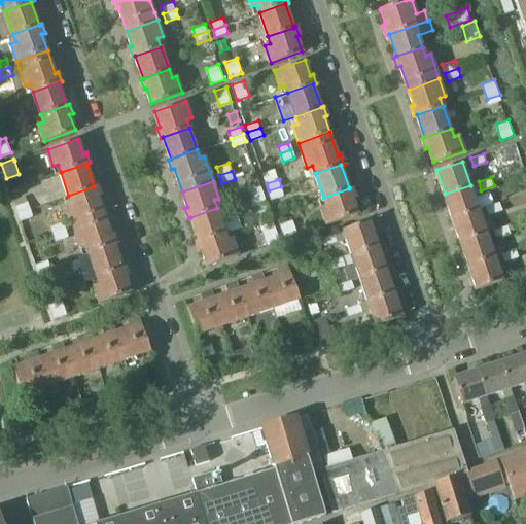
[(98,185),(94,186),(68,196),(71,203),(66,204),(72,222),(103,211),(98,196),(101,195),(98,185)]
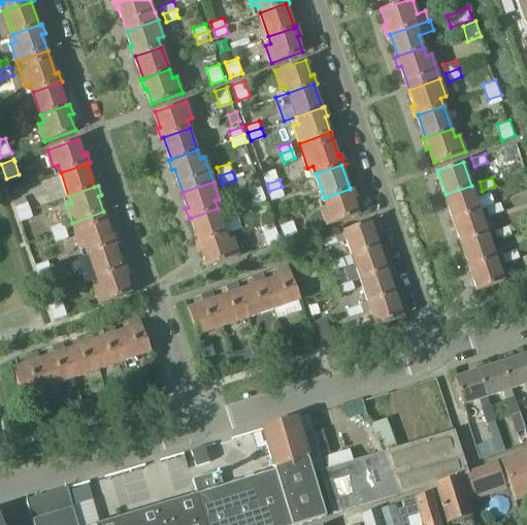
[(249,190),(251,197),(264,192),(262,186),(249,190)]
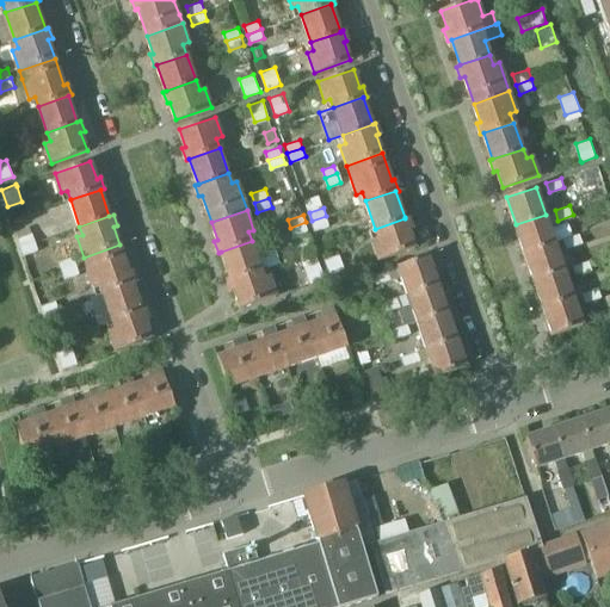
[(516,224),(525,252),(554,241),(546,215),(516,224)]
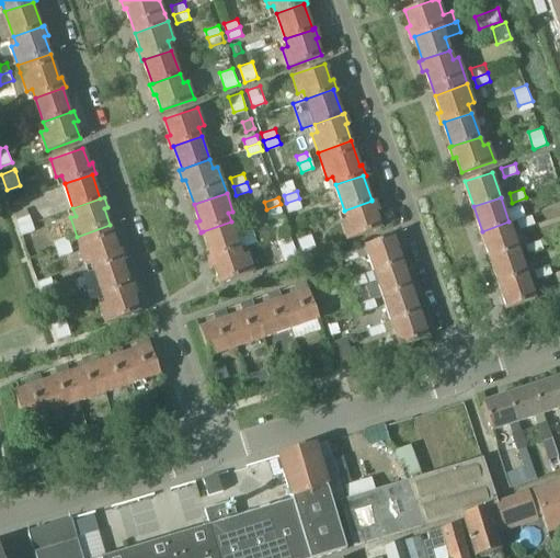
[(303,207),(299,198),(286,203),(289,212),(303,207)]
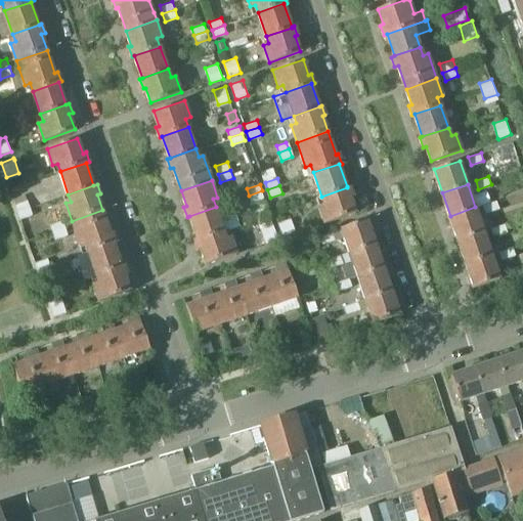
[(350,185),(347,186),(347,187),(321,197),(323,203),(318,205),(324,222),(355,212),(350,197),(353,196),(350,185)]
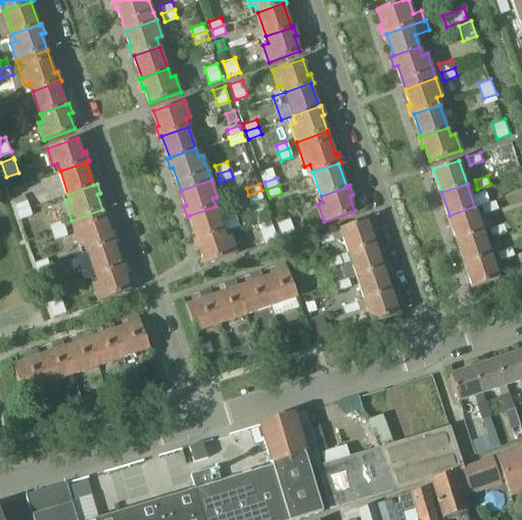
[(265,198),(262,190),(248,195),(251,203),(265,198)]
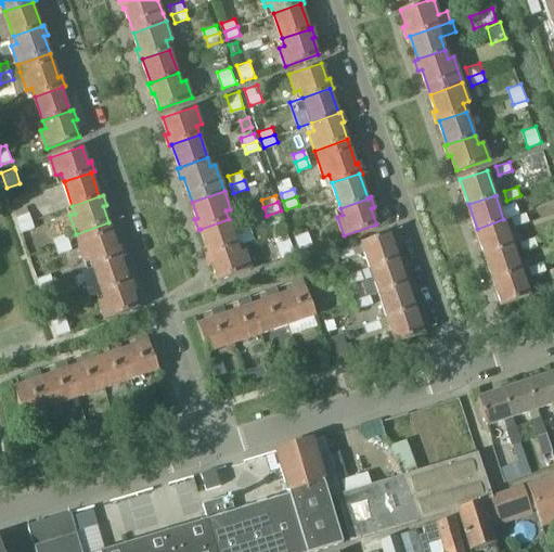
[(15,215),(18,225),(31,219),(28,210),(15,215)]
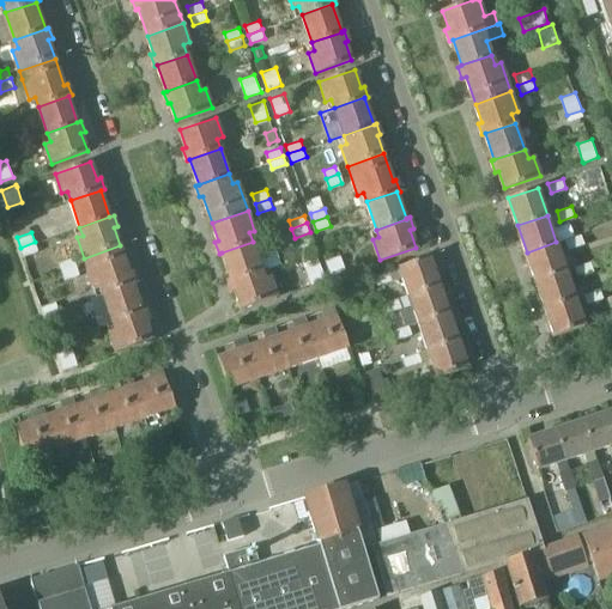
[(585,243),(582,233),(565,238),(569,249),(585,243)]
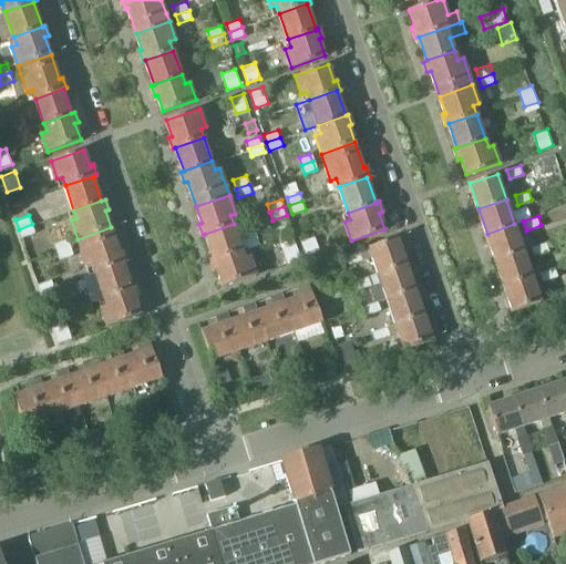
[(22,238),(23,237),(35,233),(32,224),(19,229),(22,238)]
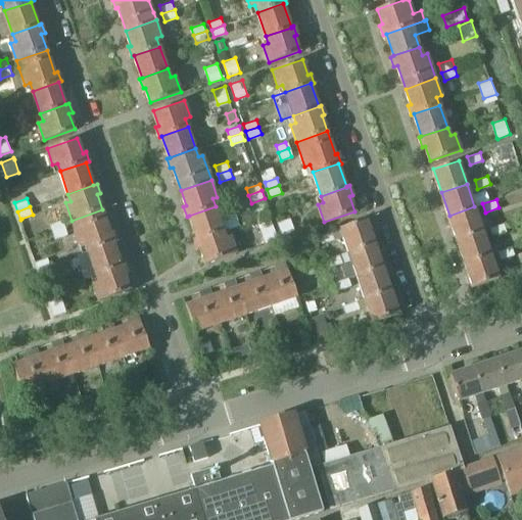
[(189,216),(197,237),(223,229),(216,206),(189,216)]
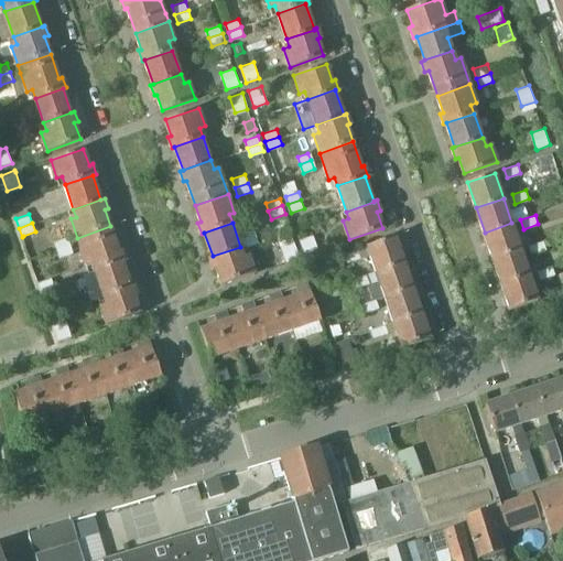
[(511,223),(485,233),(494,258),(521,248),(511,223)]
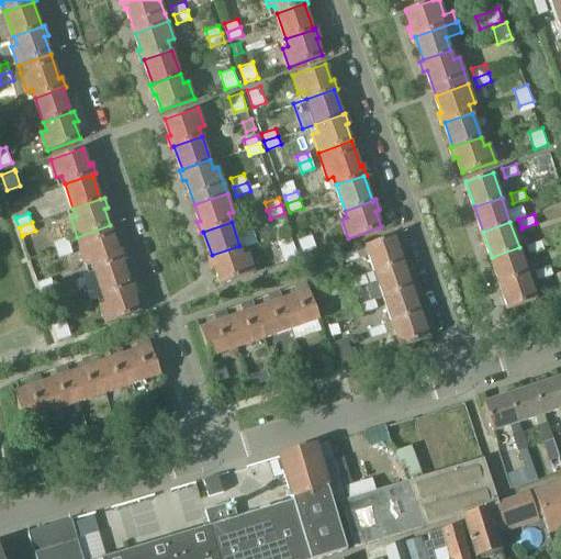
[(94,270),(122,261),(126,260),(122,249),(119,250),(110,225),(77,237),(86,263),(91,260),(94,270)]
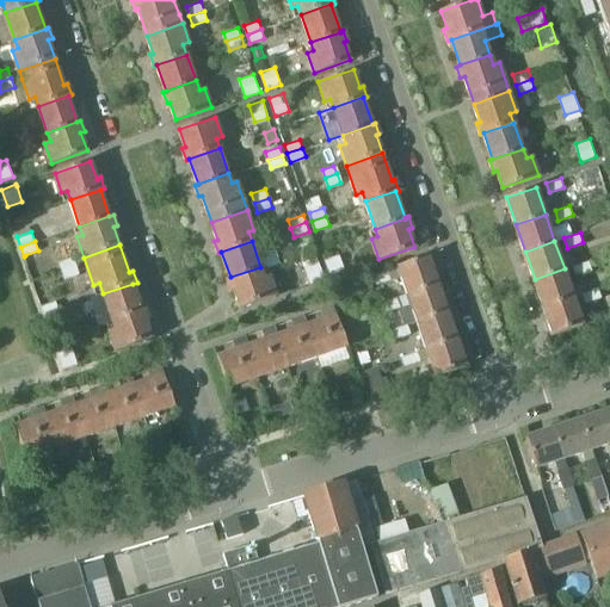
[(325,259),(331,276),(345,271),(339,254),(325,259)]
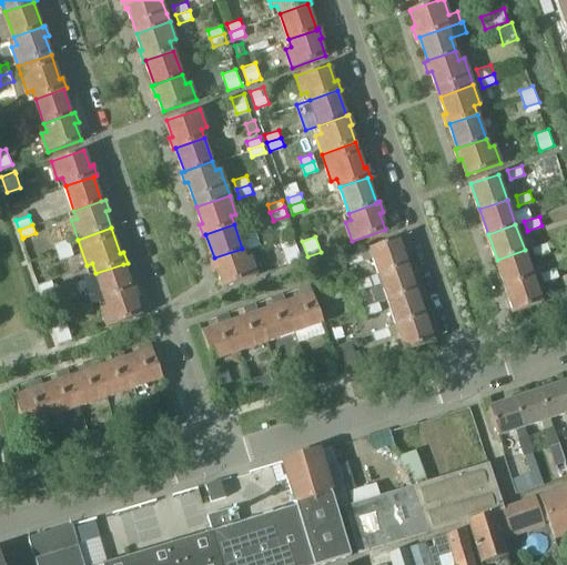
[(58,251),(71,246),(68,238),(54,242),(58,251)]
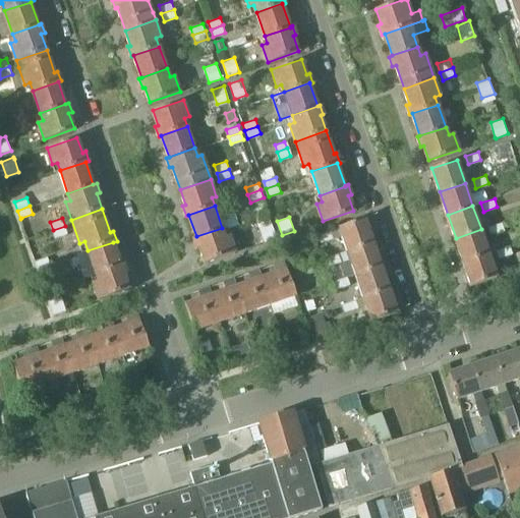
[(340,227),(348,249),(373,241),(365,218),(340,227)]
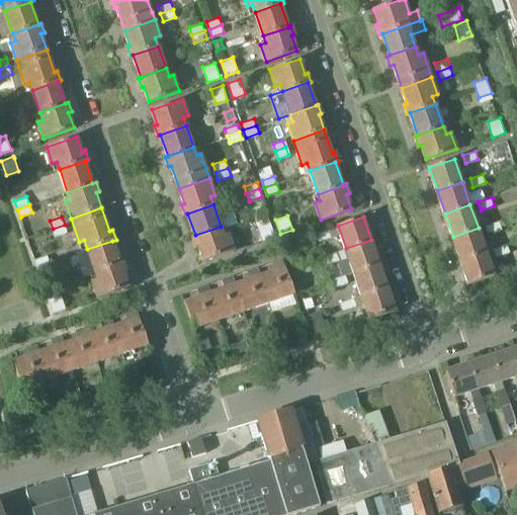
[(502,229),(498,220),(486,224),(488,234),(502,229)]
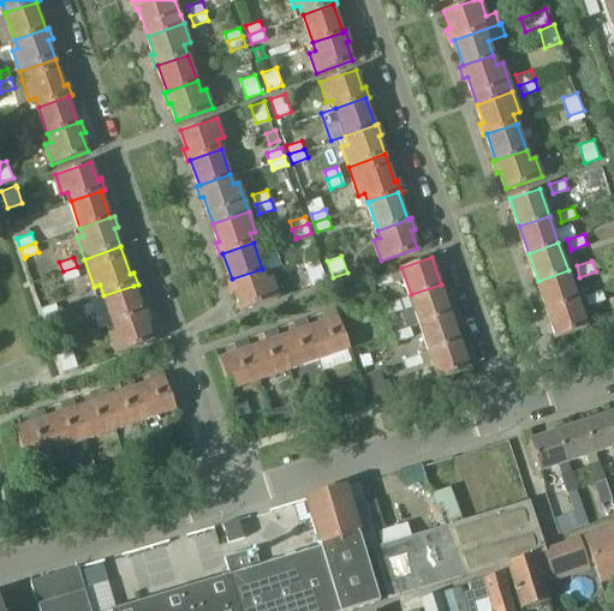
[(307,267),(313,286),(327,280),(321,263),(307,267)]
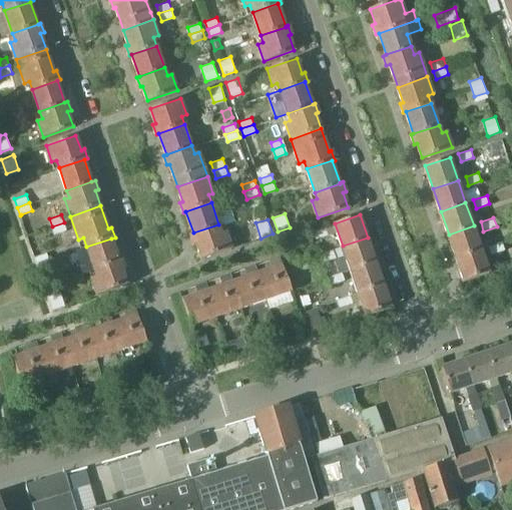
[(66,229),(64,222),(52,226),(54,234),(66,229)]
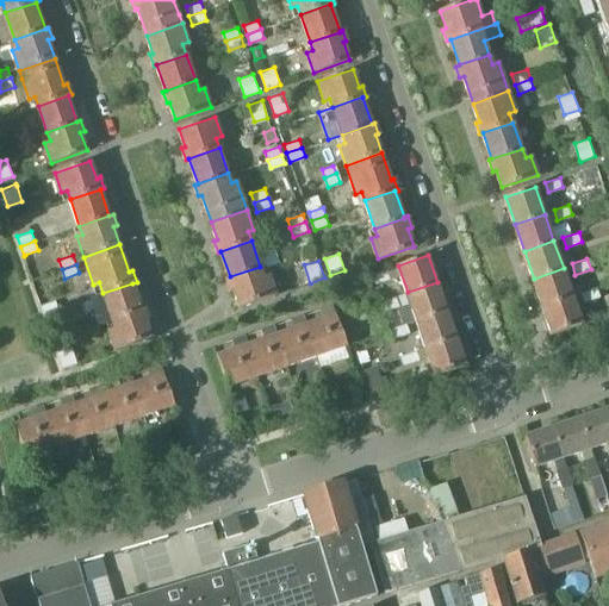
[(260,267),(230,276),(227,277),(230,289),(234,288),(240,306),(275,294),(269,274),(263,276),(260,267)]
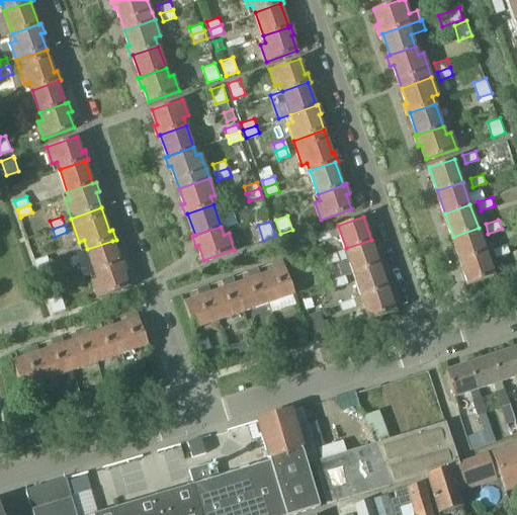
[(453,237),(461,260),(487,252),(479,228),(453,237)]
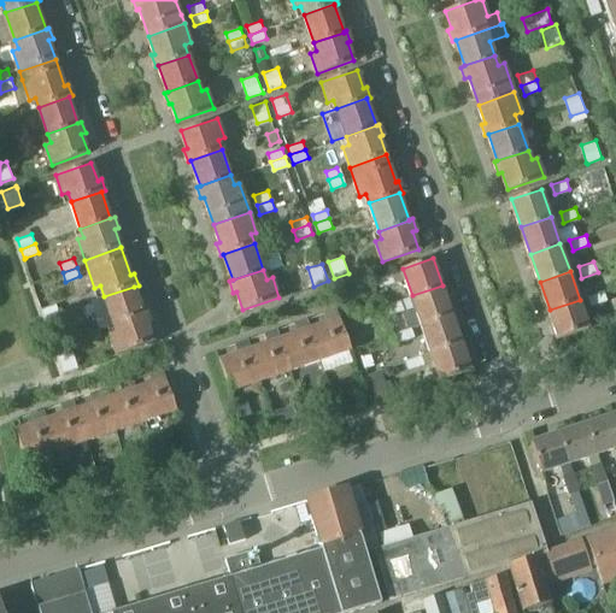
[(391,272),(387,273),(376,277),(380,288),(394,284),(391,272)]
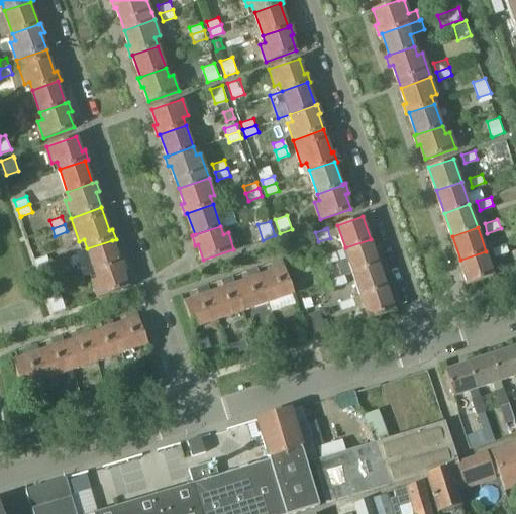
[(298,239),(299,242),(301,247),(315,242),(313,234),(298,239)]
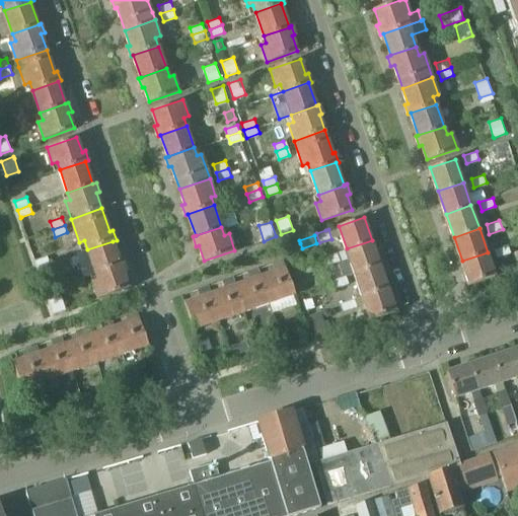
[(355,273),(355,272),(380,263),(372,240),(347,248),(347,249),(324,256),(327,265),(339,261),(344,276),(345,276),(355,273)]
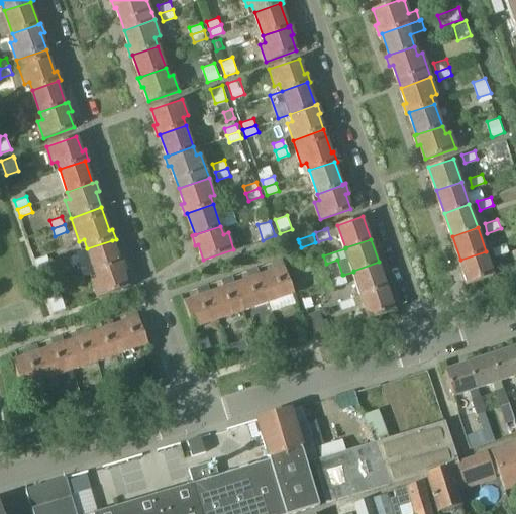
[(120,263),(112,240),(87,248),(95,271),(120,263)]
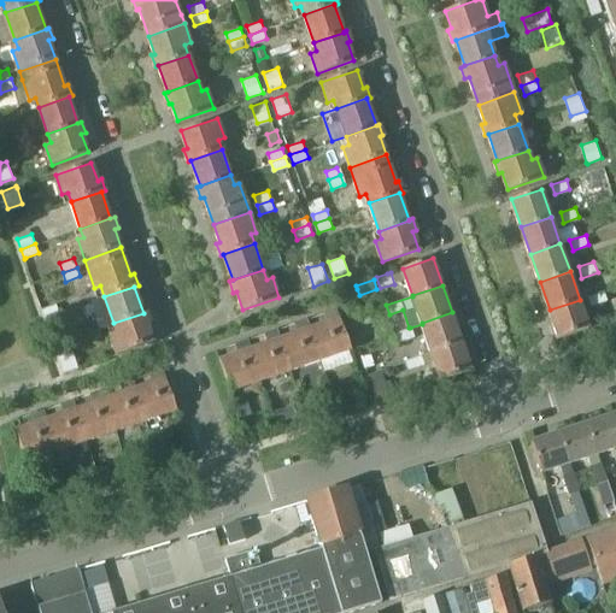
[(345,294),(353,317),(364,313),(356,289),(345,294)]
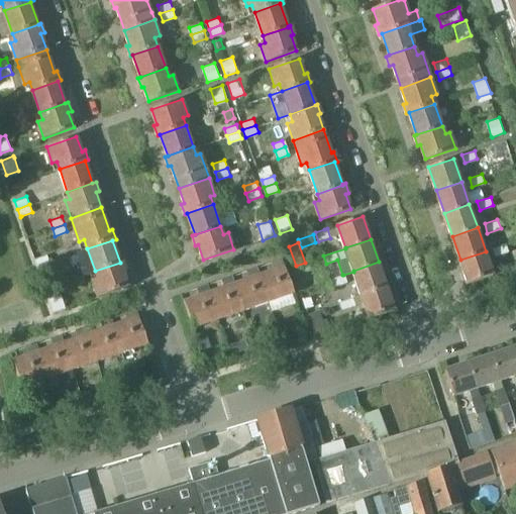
[(505,243),(493,247),(496,255),(508,250),(505,243)]
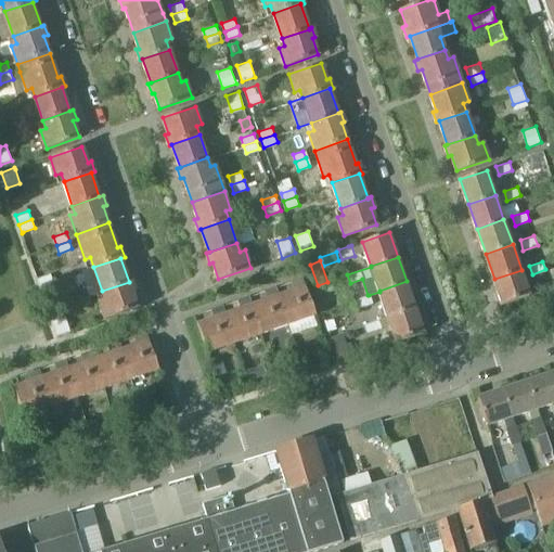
[(502,303),(528,294),(529,294),(522,270),(494,279),(502,303)]
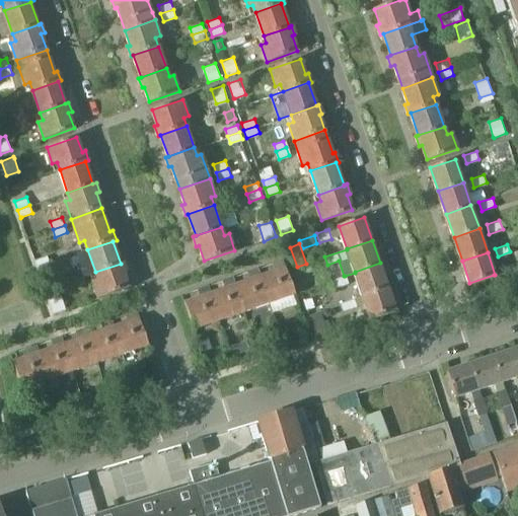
[(48,254),(34,259),(38,268),(51,263),(48,254)]
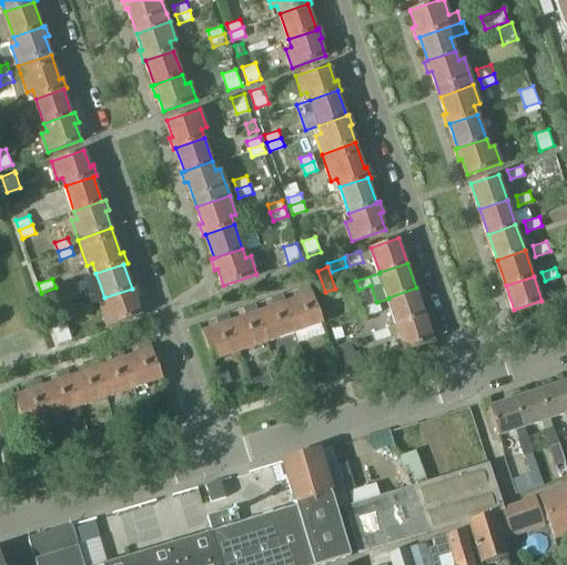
[(303,294),(285,301),(295,329),(323,320),(310,282),(300,286),(303,294)]
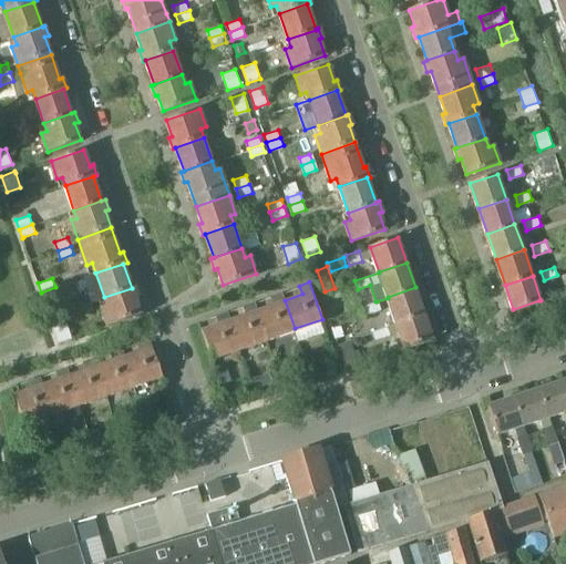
[(132,288),(104,297),(106,305),(101,307),(107,325),(141,314),(135,298),(139,297),(135,286),(132,288)]
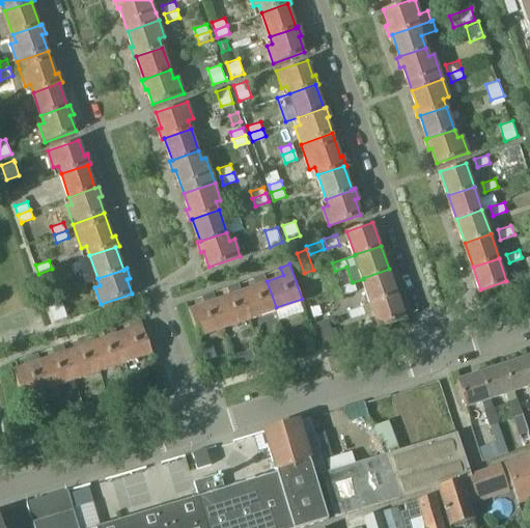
[(38,274),(42,281),(46,296),(59,292),(52,269),(38,274)]
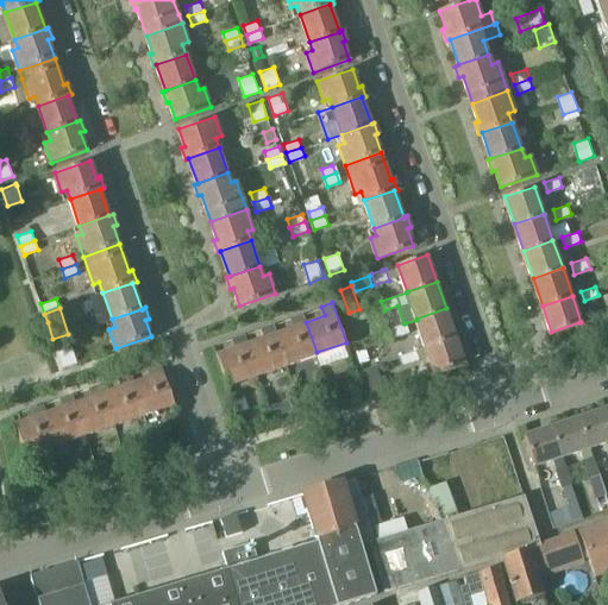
[(417,320),(425,346),(455,335),(446,308),(417,319),(417,320)]
